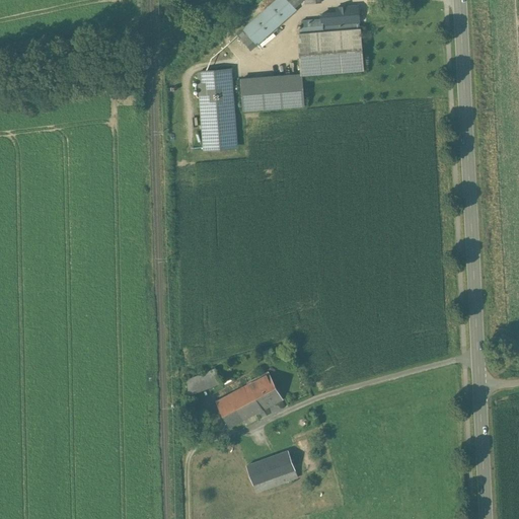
[(294,7),(287,0),(274,0),(236,33),(251,51),(296,10),(294,7)]
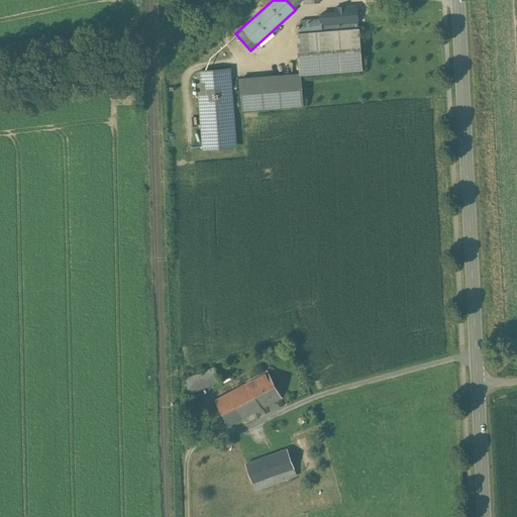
[(299,20),(300,31),(357,27),(355,5),(335,6),(335,11),(320,12),(320,18),(299,20)]
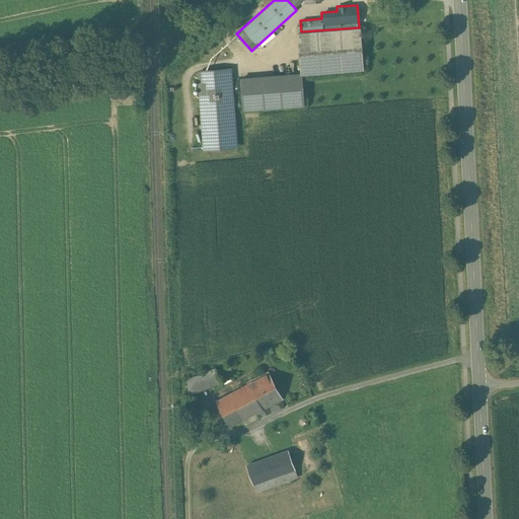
[(298,32),(301,74),(365,69),(362,27),(359,27),(301,31),(298,32)]
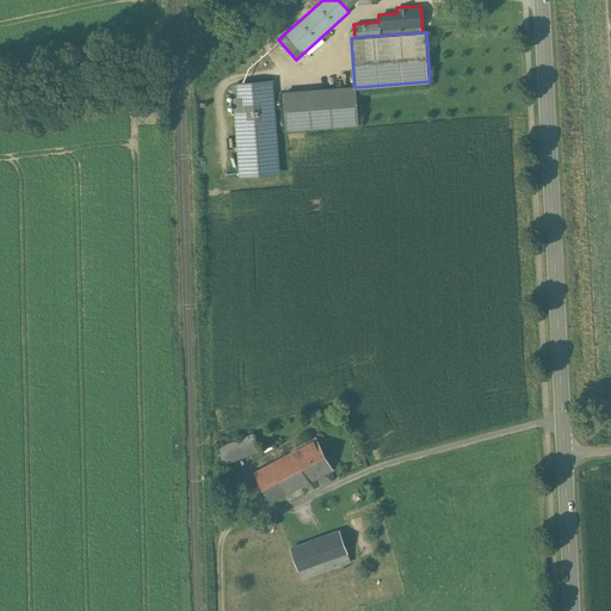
[(278,174),(271,81),(233,84),(240,177),(278,174)]
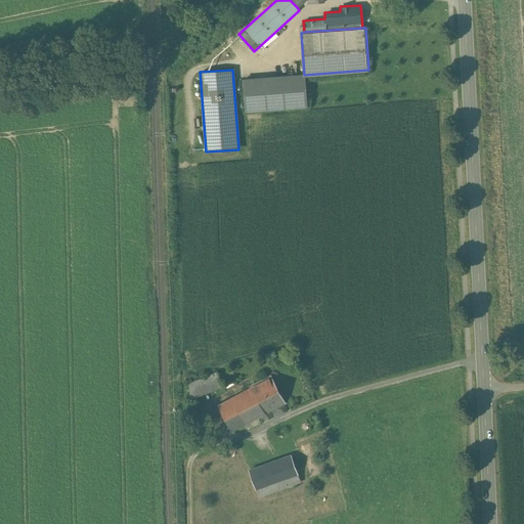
[(306,107),(304,75),(243,79),(245,112),(306,107)]
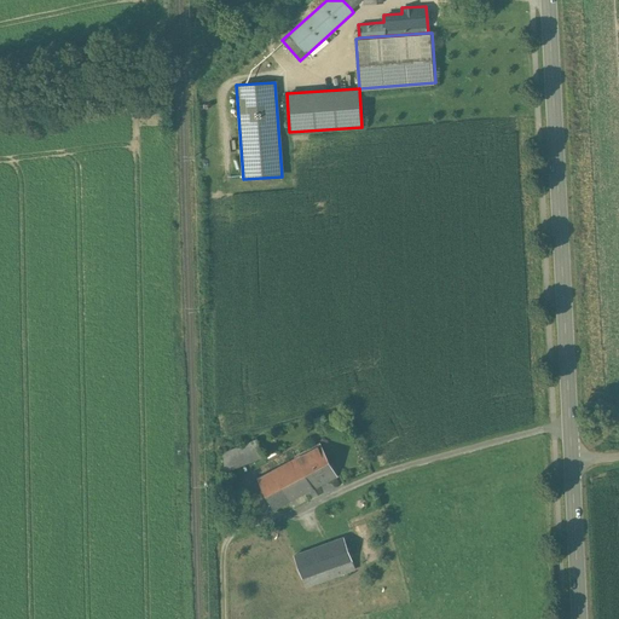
[(256,441),(242,447),(246,455),(260,449),(256,441)]
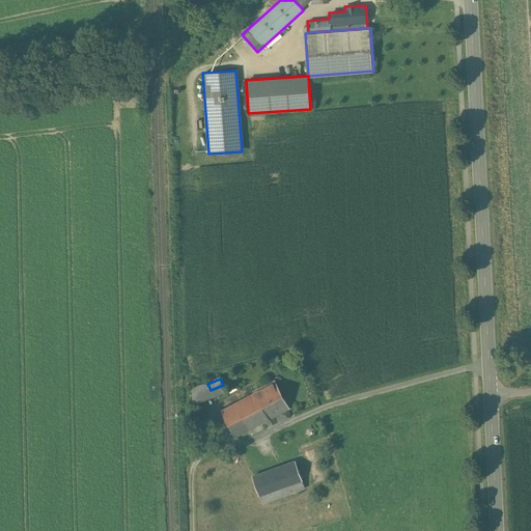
[(274,381),(254,392),(269,419),(269,420),(289,409),(274,381)]
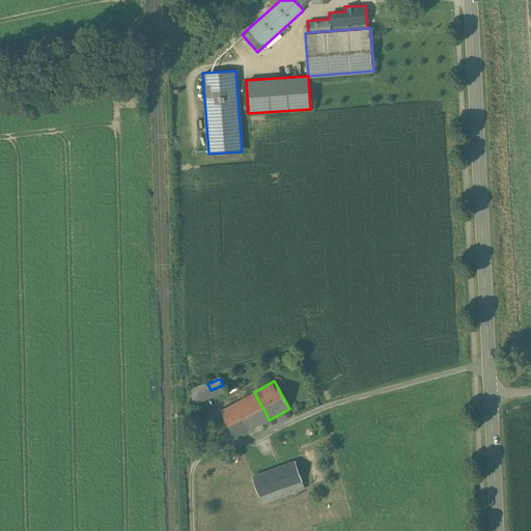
[(254,393),(234,404),(248,429),(269,419),(254,393)]
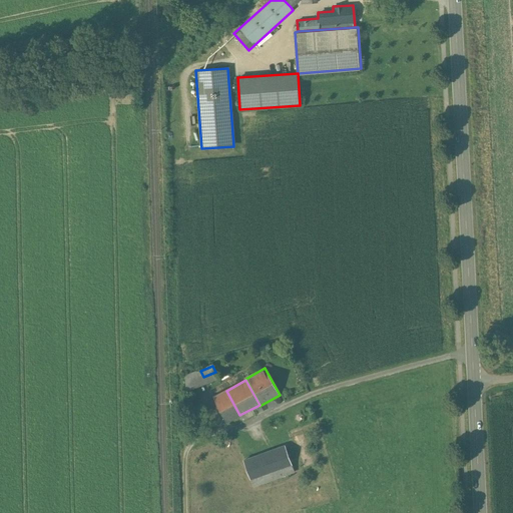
[(285,446),(243,461),(250,480),(271,472),(273,480),(295,472),(285,446)]
